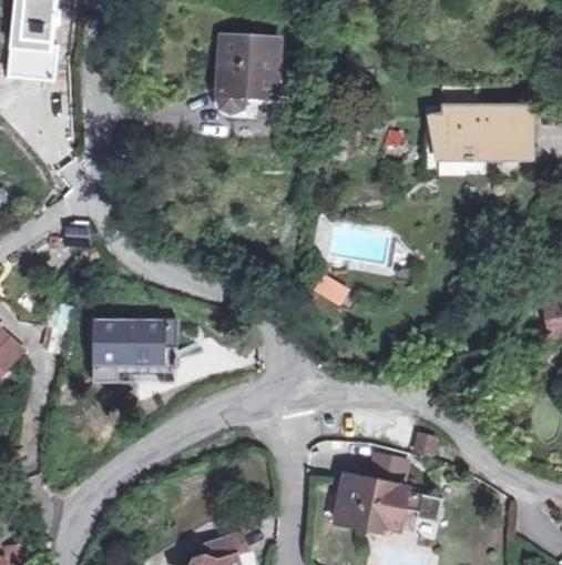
[(13,0),(3,79),(54,82),(59,0),(13,0)]
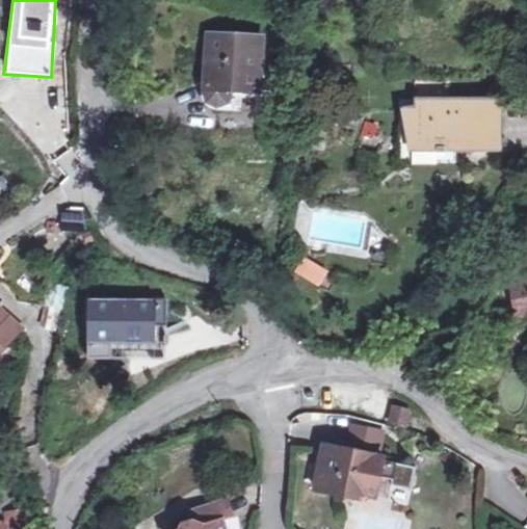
[(226,79),(252,81),(254,41),(196,36),(193,98),(224,100),(226,79)]
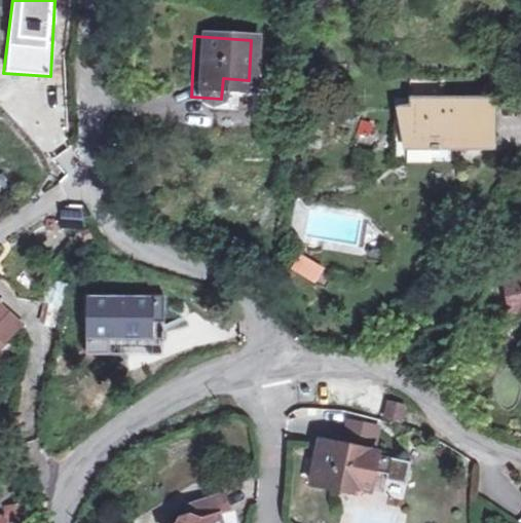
[(247,102),(249,80),(223,78),(221,99),(247,102)]
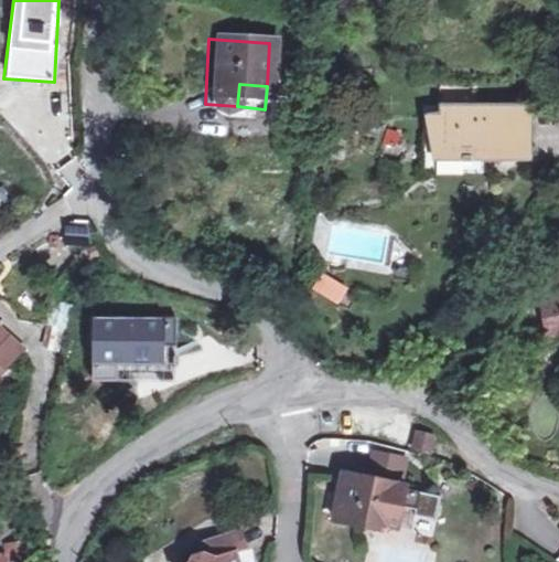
[(462,156),(462,161),(476,161),(477,151),(530,152),(529,103),(437,102),(436,113),(425,113),(427,156),(462,156)]
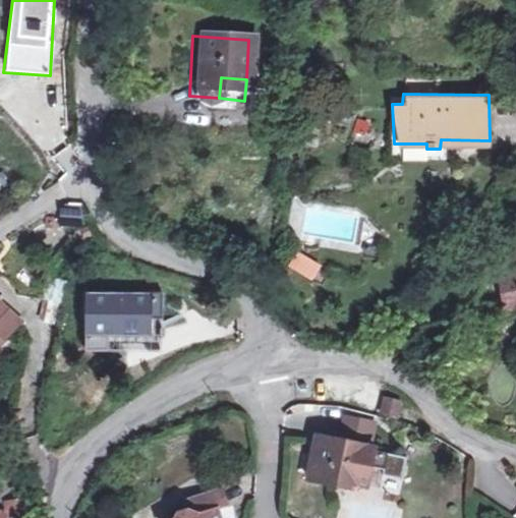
[(515,236),(500,254),(515,299),(515,236)]
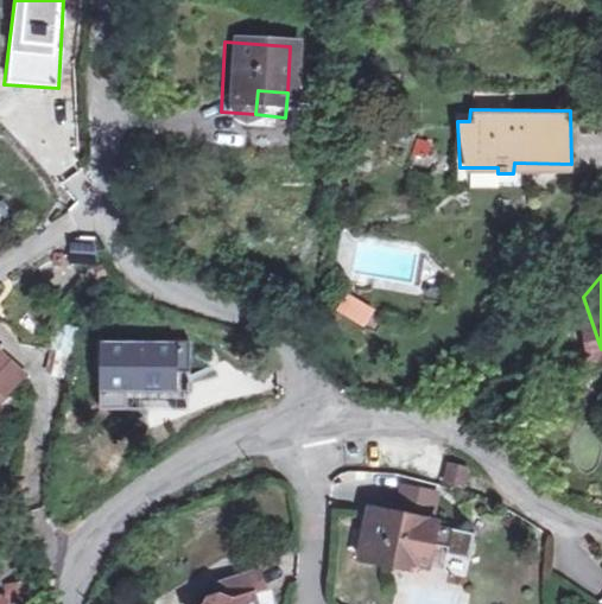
[(133,398),(181,395),(179,362),(194,361),(194,339),(105,343),(106,407),(132,406),(133,398)]
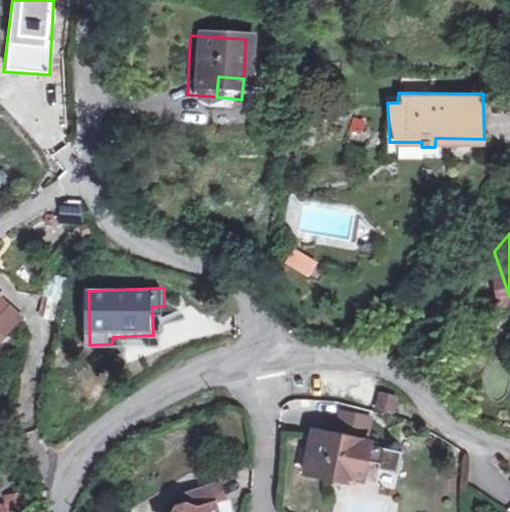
[(6,308),(0,315),(0,345),(20,322),(6,308)]
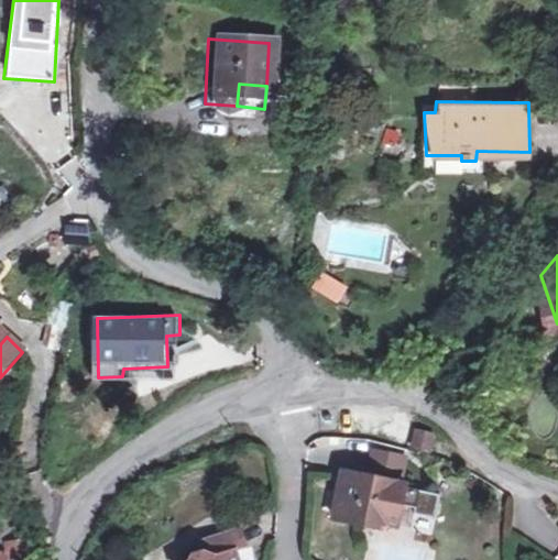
[(404,446),(425,451),(430,430),(409,426),(404,446)]
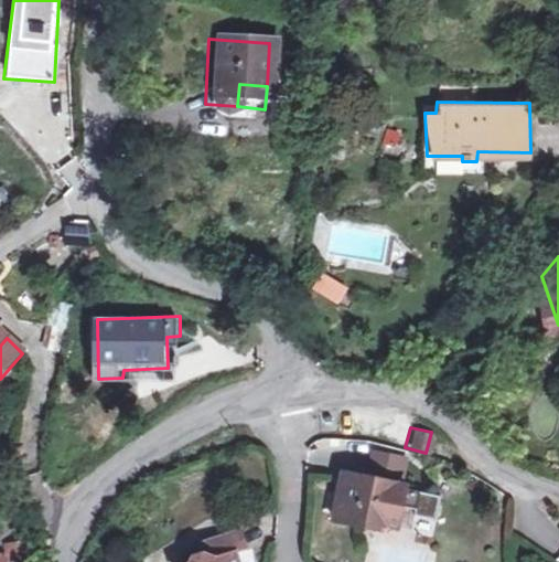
[(379,462),(375,487),(407,492),(412,468),(379,462)]
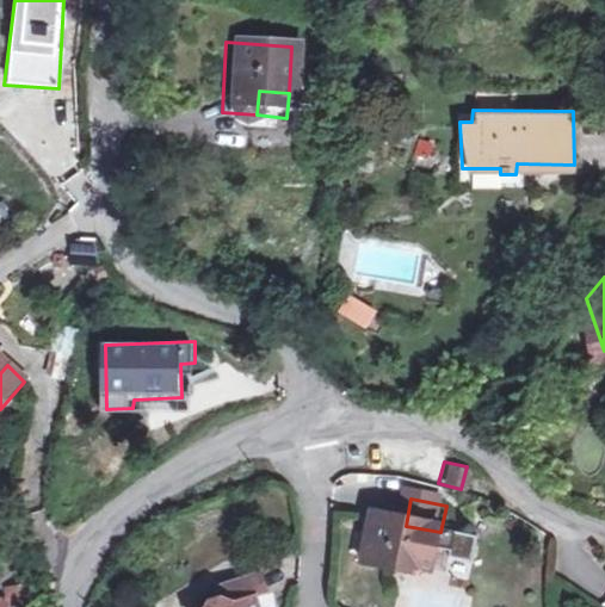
[(406,526),(381,520),(370,574),(396,580),(399,573),(438,580),(443,558),(457,561),(456,567),(481,571),(486,545),(462,540),(461,544),(446,542),(448,534),(440,532),(406,526)]
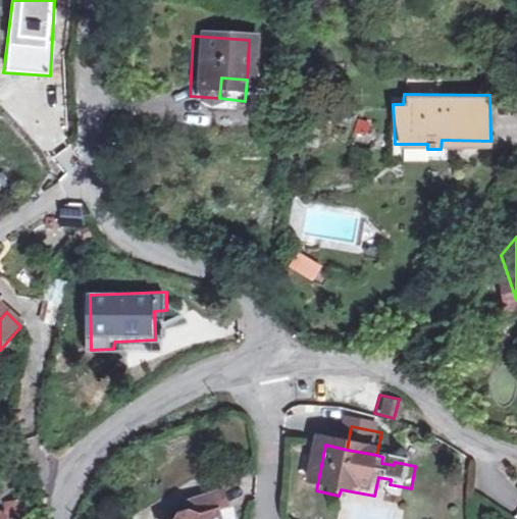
[(230,518),(236,517),(230,500),(195,512),(197,518),(230,518)]
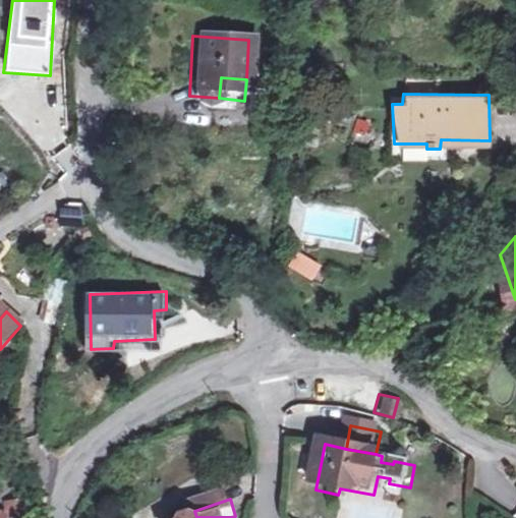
[(8,510),(7,517),(27,517),(29,509),(8,510)]
